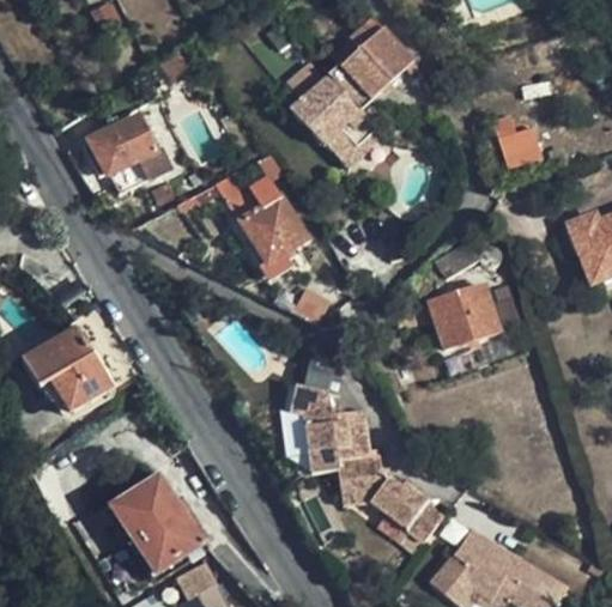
[(110,0),(92,10),(102,28),(119,20),(110,0)]
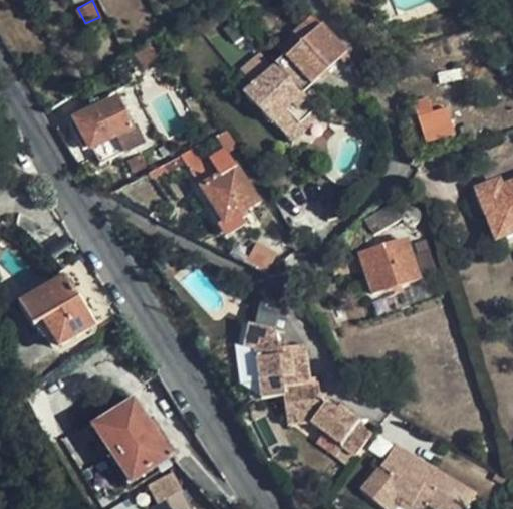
[(364,10),(357,16),(365,23),(372,17),(364,10)]
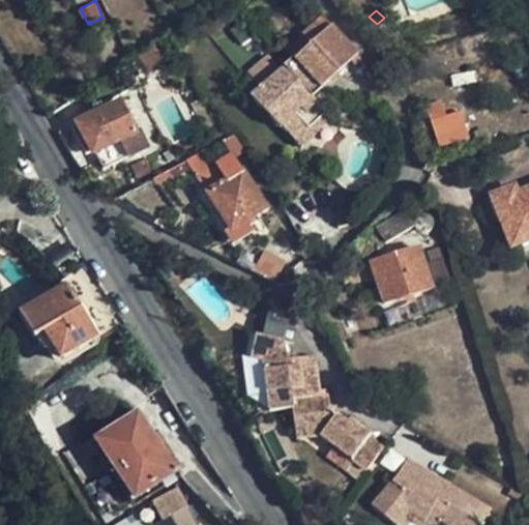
[(355,61),(361,55),(324,11),(309,26),(316,35),(312,39),(339,68),(351,56),(355,61)]
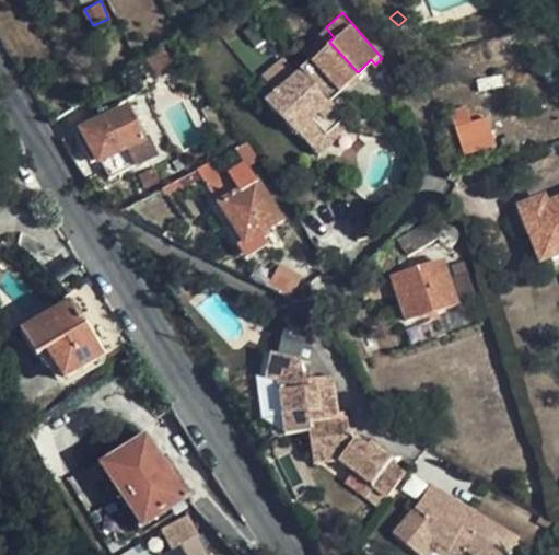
[(334,37),(326,27),(303,49),(311,58),(329,42),(334,37)]
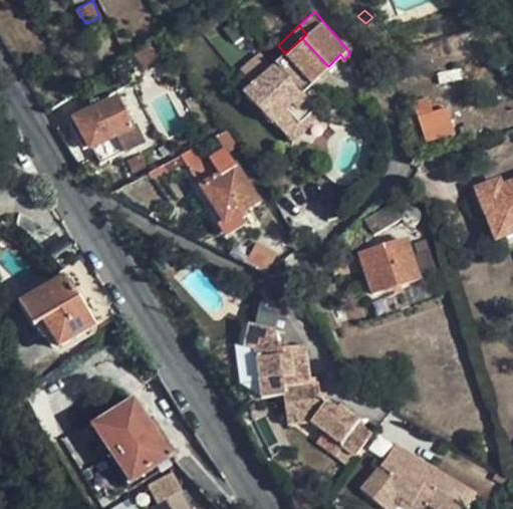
[(155,35),(131,52),(141,66),(163,49),(155,35)]
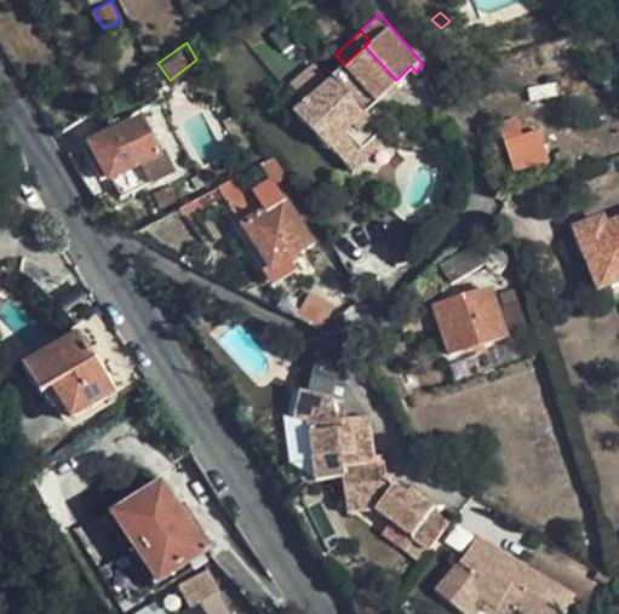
[(376,98),(396,80),(365,46),(344,64),(376,98)]
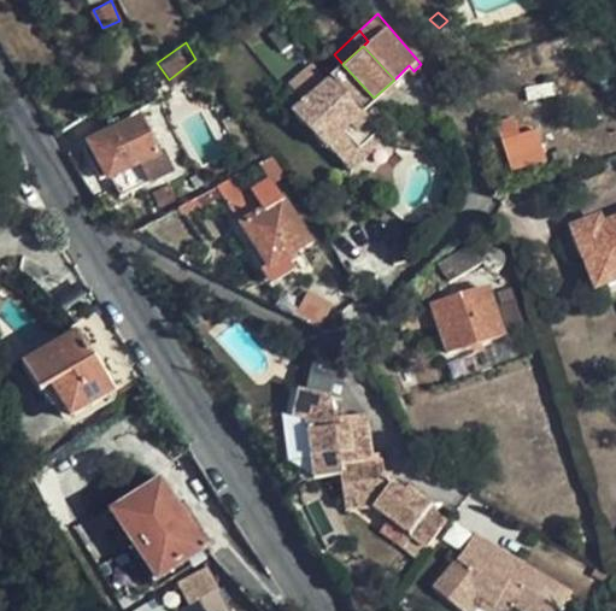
[(305,99),(329,76),(314,57),(287,78),(305,99)]
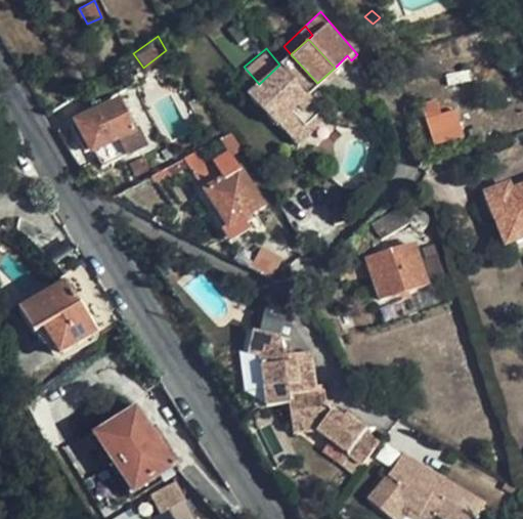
[(291,54),(279,63),(307,92),(317,83),(291,54)]
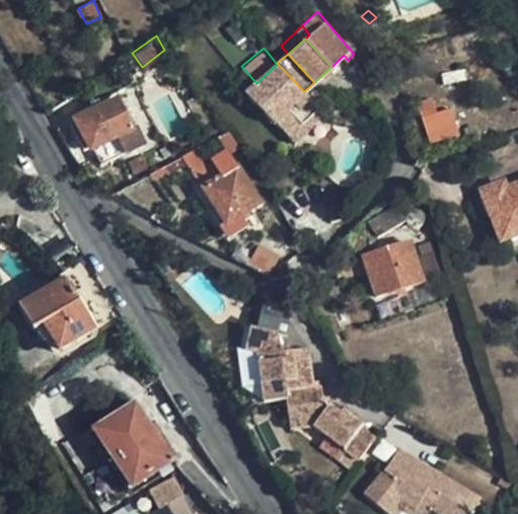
[(304,91),(277,63),(277,64),(256,83),(246,92),(274,121),(288,107),(307,127),(320,114),(318,113),(321,109),(304,91)]
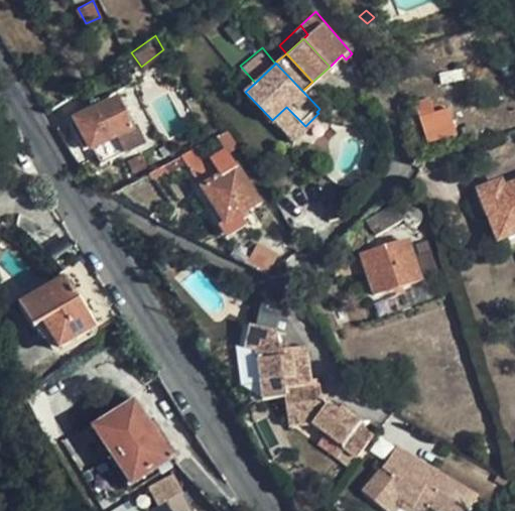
[(141,142),(117,95),(79,116),(94,145),(96,144),(105,161),(123,152),(133,171),(157,158),(147,139),(141,142)]
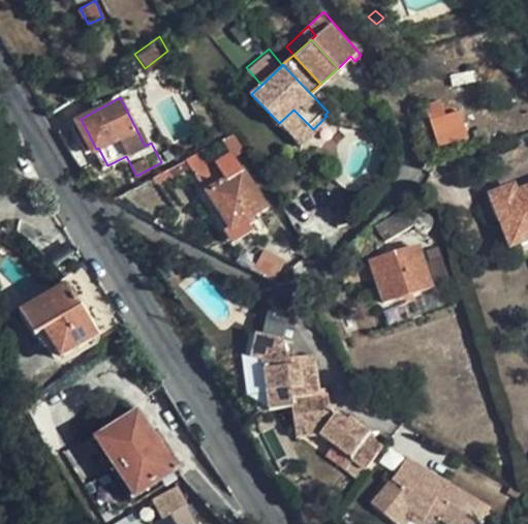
[(465,109),(436,118),(445,142),(474,131),(465,109)]
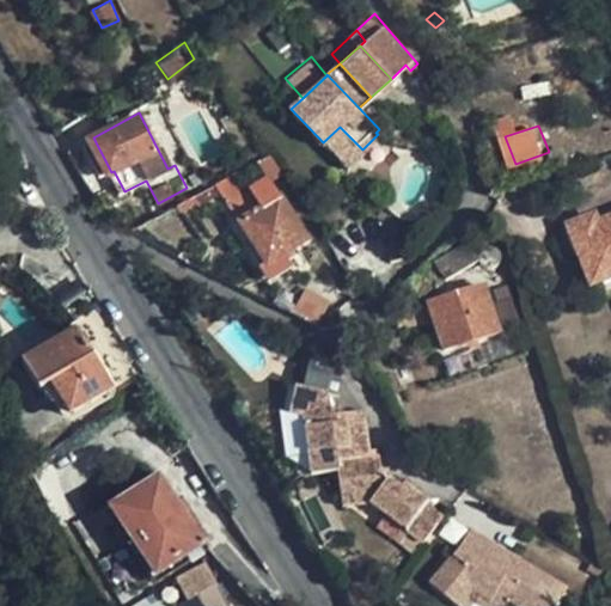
[(340,127),(323,142),(347,165),(364,150),(362,150),(340,127)]
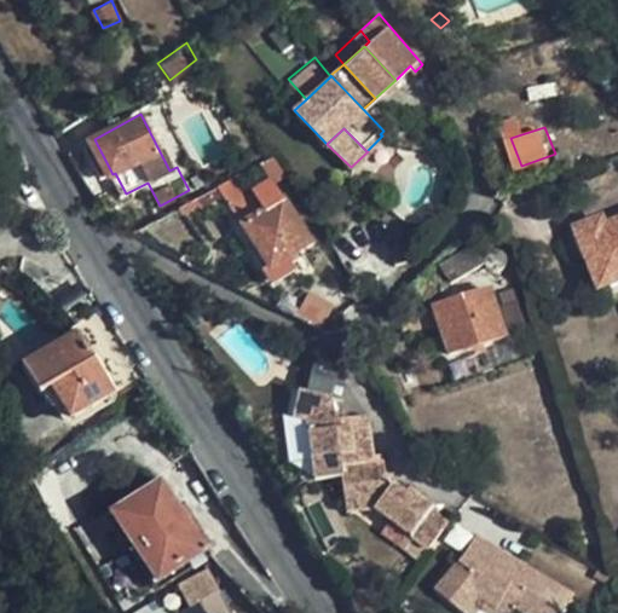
[(258,207),(238,173),(229,179),(247,213),(258,207)]
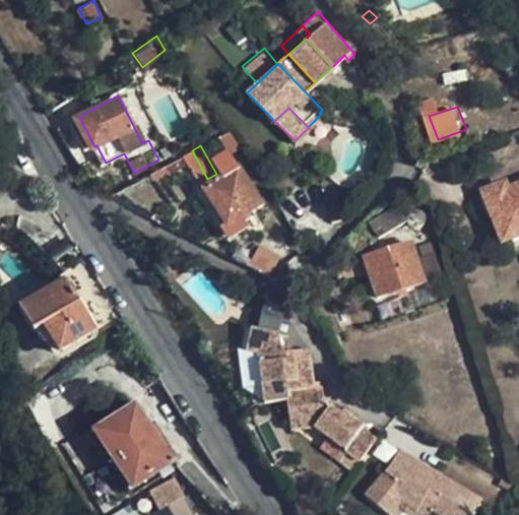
[(223,176),(206,186),(228,218),(218,224),(228,237),(249,223),(241,211),(260,198),(229,149),(212,159),(223,176)]
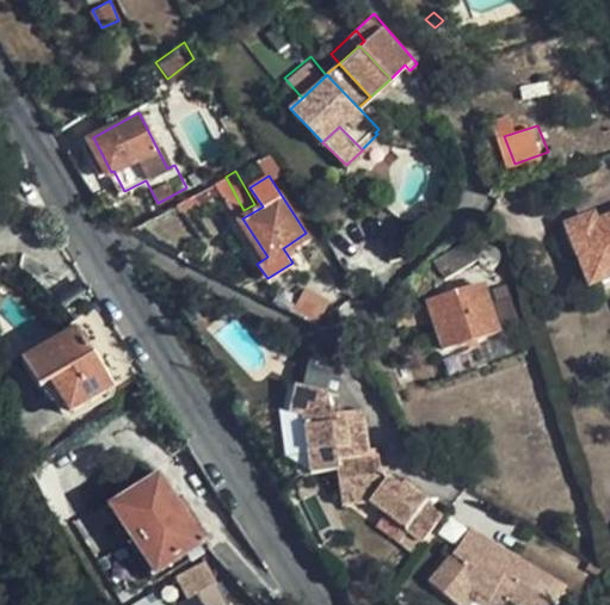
[(609,215),(597,221),(592,211),(566,222),(590,281),(602,276),(609,272),(609,215)]
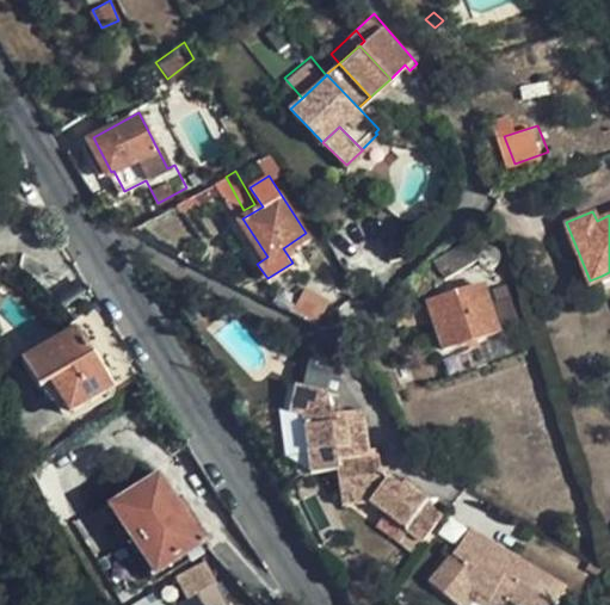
[(267,257),(242,218),(233,226),(257,264),(267,257)]
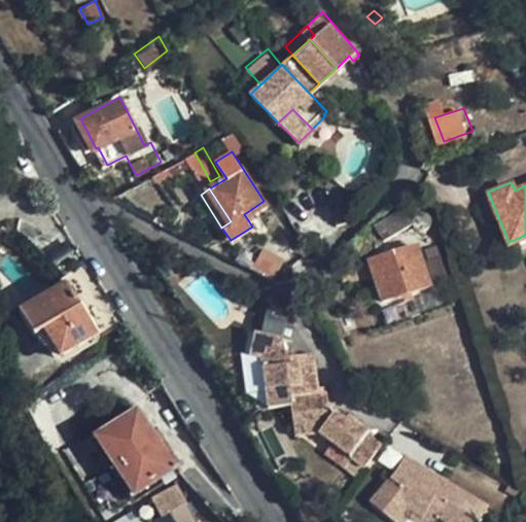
[(332,203),(335,219),(351,213),(332,203)]
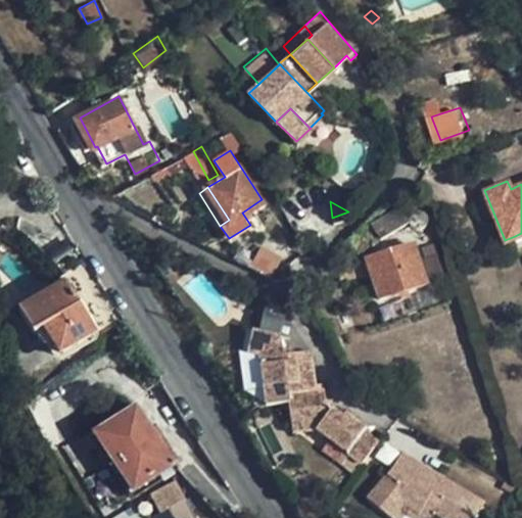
[(373,222),(377,229),(380,237),(408,219),(399,205),(373,222)]
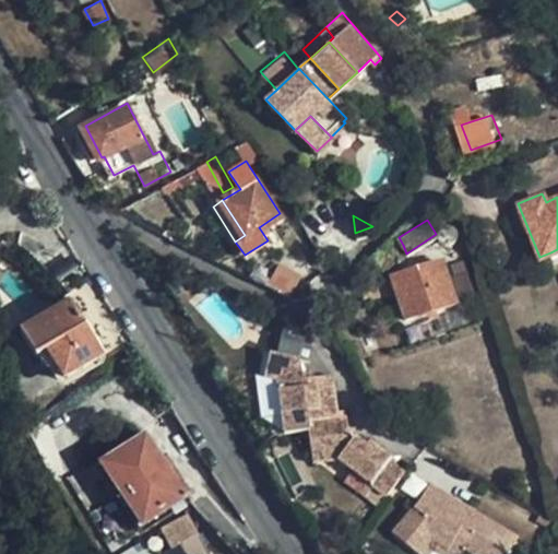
[(406,254),(403,245),(379,261),(383,269),(406,254)]
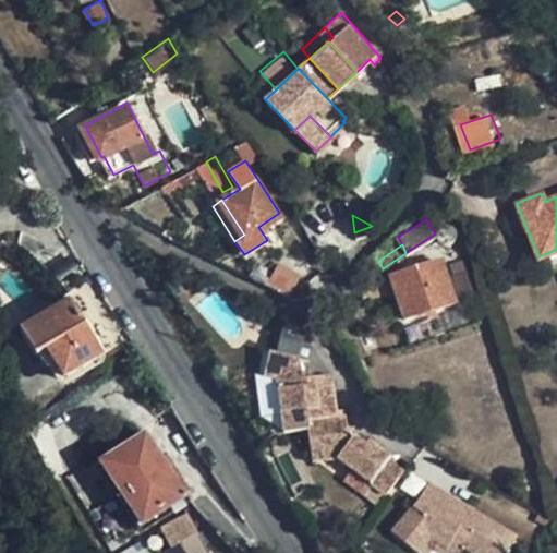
[(455,300),(440,257),(390,274),(407,316),(455,300)]
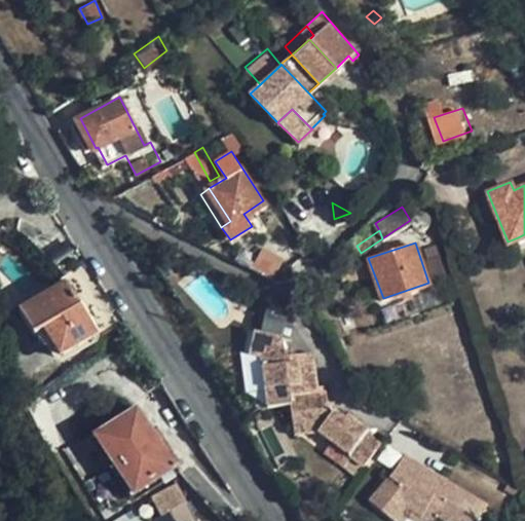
[(98,330),(67,277),(17,307),(32,331),(41,325),(58,352),(98,330)]
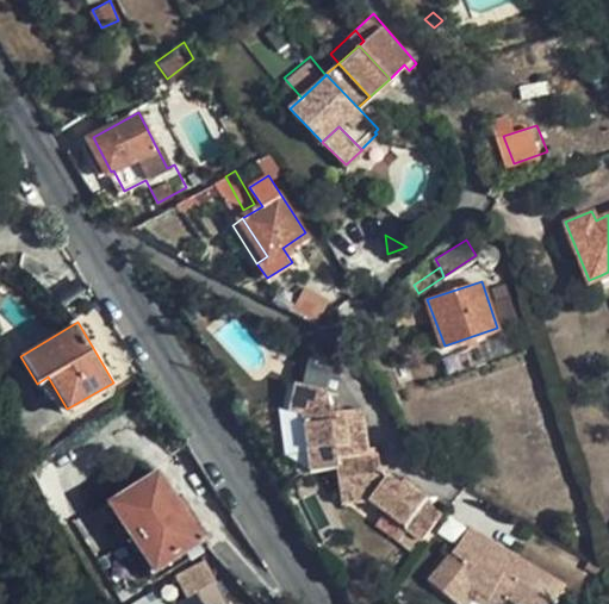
[(296,368),(281,393),(294,399),(294,422),(296,459),(319,458),(322,492),(352,493),(379,509),(404,523),(416,531),(432,505),(417,497),(421,489),(389,469),(386,474),(367,464),(360,465),(359,444),(349,444),(347,397),(321,399),(318,380),(296,368)]
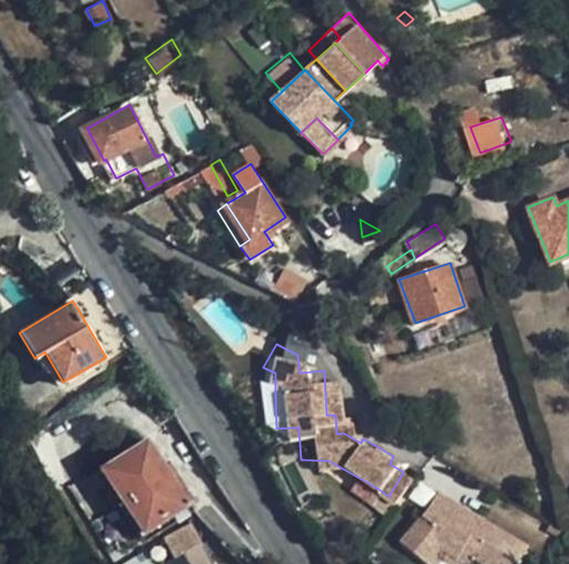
[(275,373),(263,367),(263,394),(275,394),(275,373)]
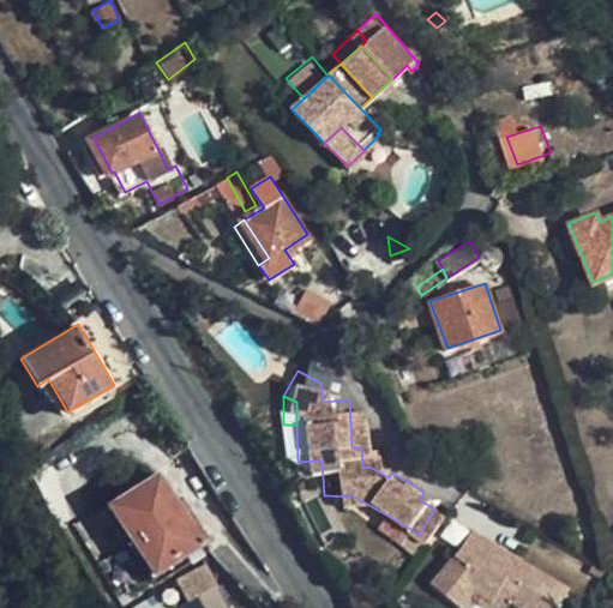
[(148,575),(192,547),(198,543),(154,471),(104,501),(148,575)]
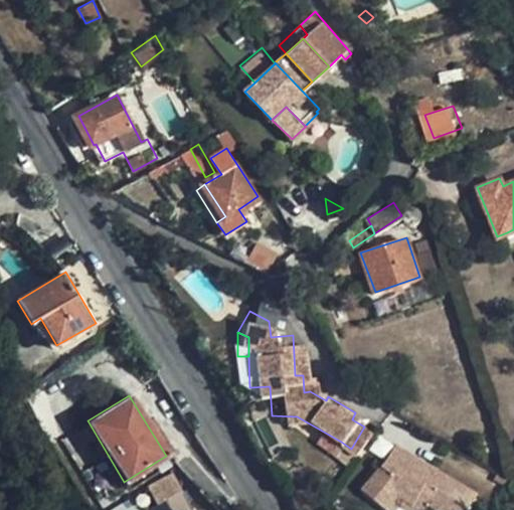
[(334,455),(341,442),(320,430),(312,442),(334,455)]
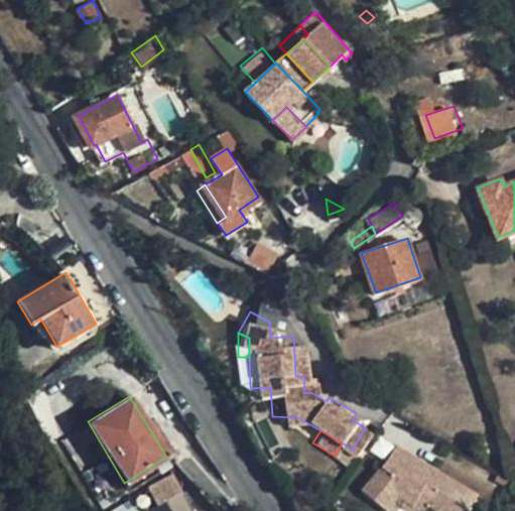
[(362,490),(380,506),(395,492),(412,502),(416,495),(429,502),(443,510),(463,510),(476,490),(396,444),(386,462),(362,490)]
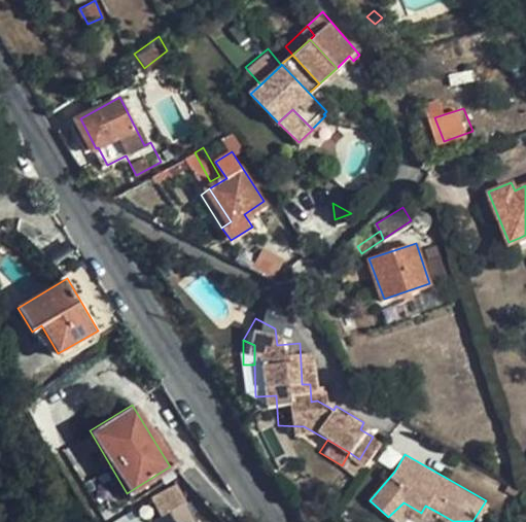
[(170,466),(165,470),(171,480),(176,476),(170,466)]
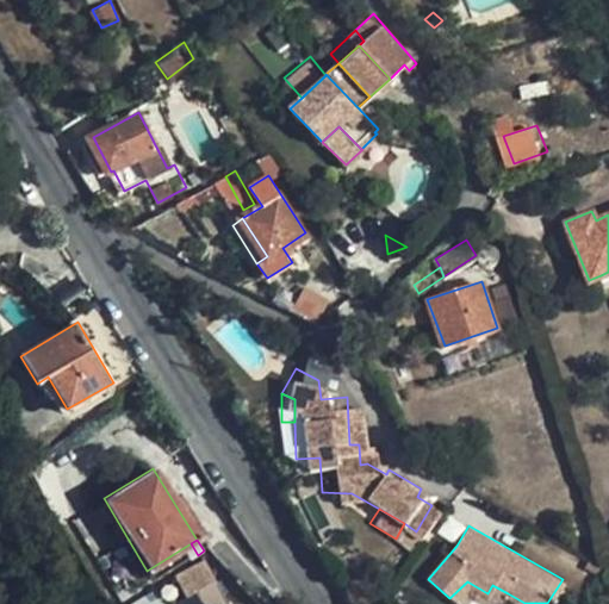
[(224,603),(198,555),(172,570),(185,593),(190,591),(196,603),(224,603)]
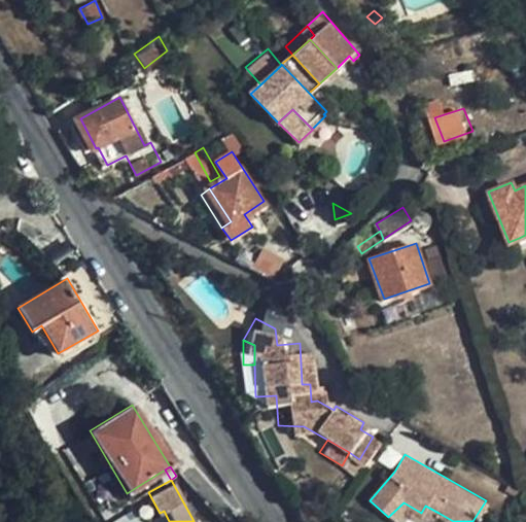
[(404,502),(388,517),(395,521),(428,521),(439,513),(425,506),(421,513),(404,502)]
